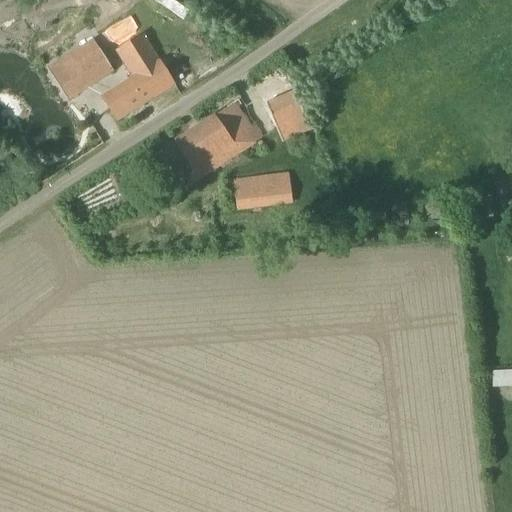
[(102,98),(117,122),(174,85),(143,34),(116,51),(133,78),(102,98)]
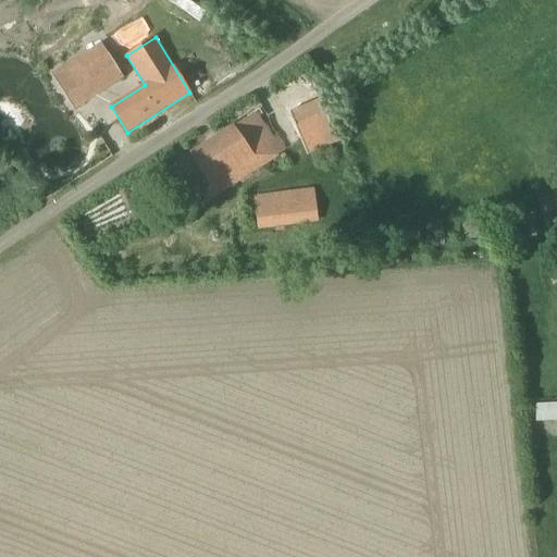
[(75,109),(84,102),(123,77),(109,56),(70,81),(61,86),(75,109)]
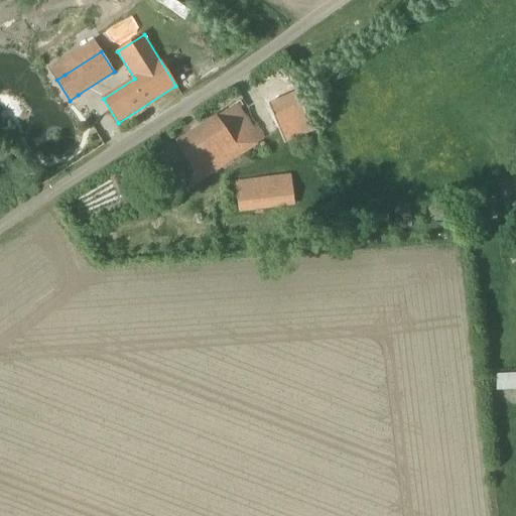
[(309,123),(297,94),(269,106),(282,135),(309,123)]
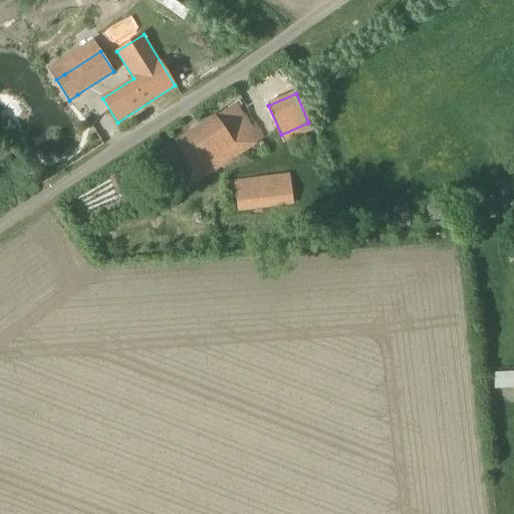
[(216,116),(153,158),(177,194),(232,159),(236,165),(244,159),(241,154),(262,140),(240,102),(216,116)]
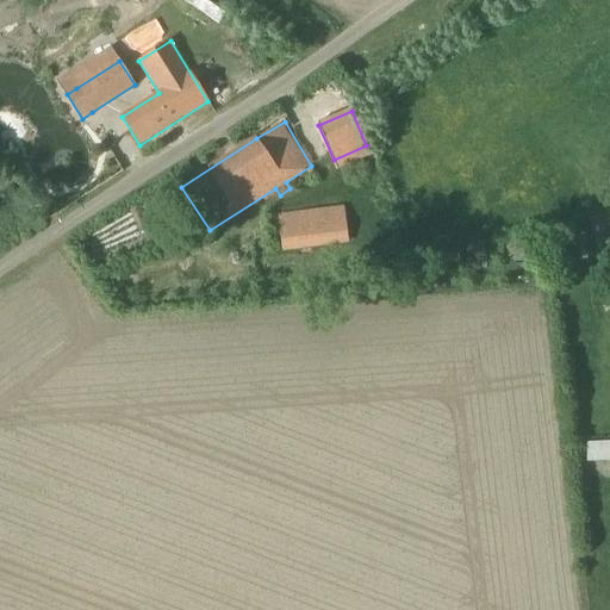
[(343,205),(279,216),(285,253),(349,242),(343,205)]
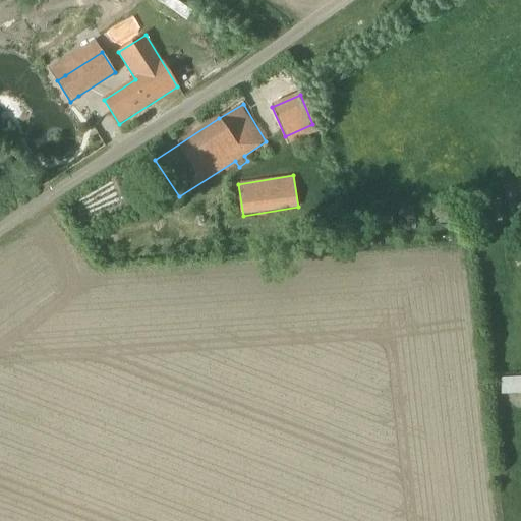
[(498,377),(497,393),(519,394),(520,378),(498,377)]
